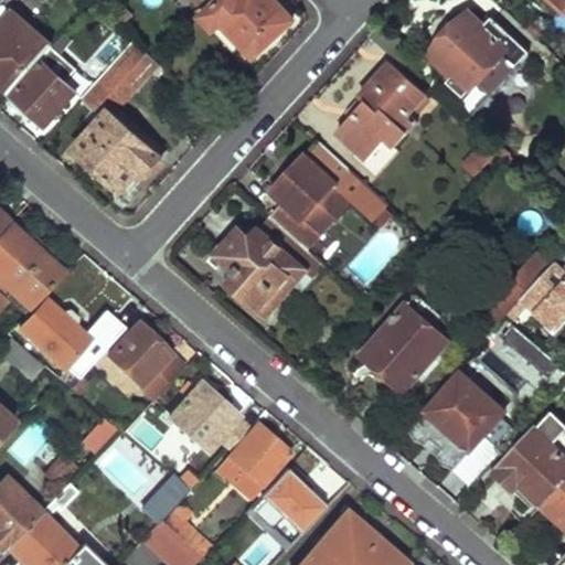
[(219,0),(202,18),(223,39),(231,30),(258,57),(295,20),(275,0),(219,0)]
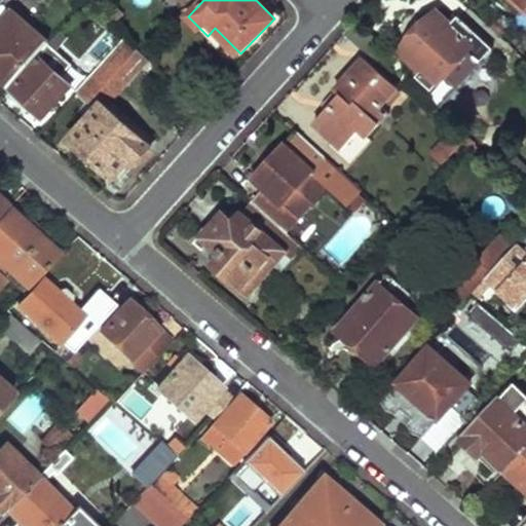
[(114,29),(124,16),(108,1),(100,9),(103,12),(100,15),(114,29)]
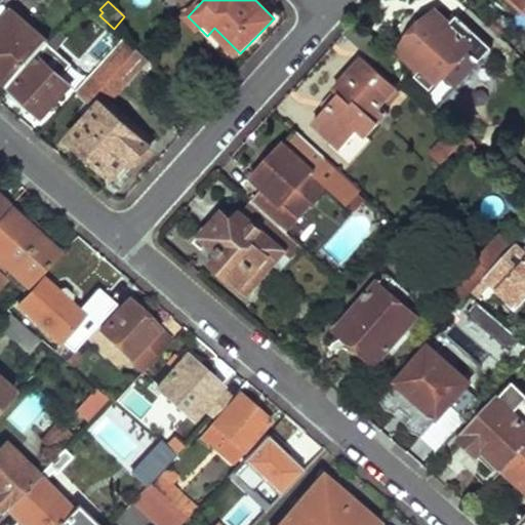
[(14,12),(0,28),(0,78),(10,86),(48,41),(14,12)]
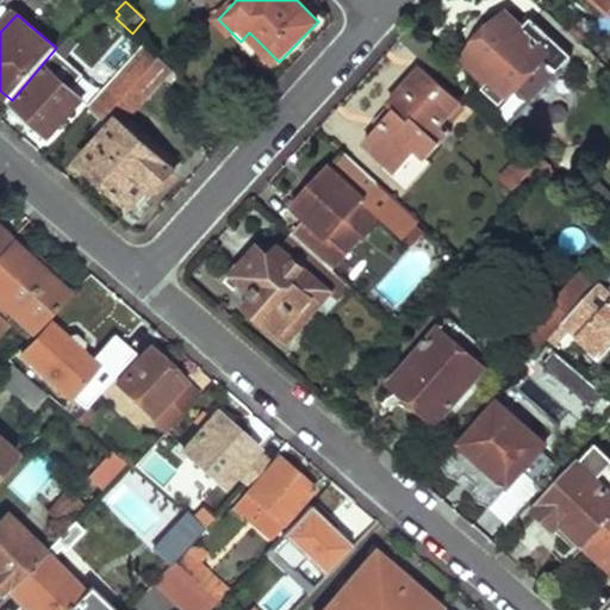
[(471,104),(503,135),(574,58),(535,22),(526,31),(508,14),(466,58),(491,82),(485,88),(471,104)]
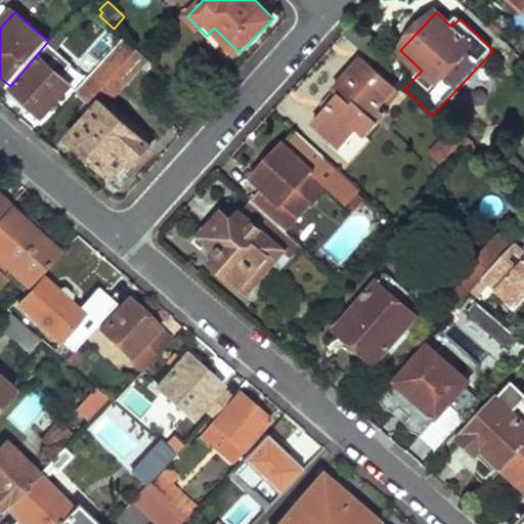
[(130,72),(143,56),(141,54),(126,40),(102,64),(103,66),(114,57),(130,72)]
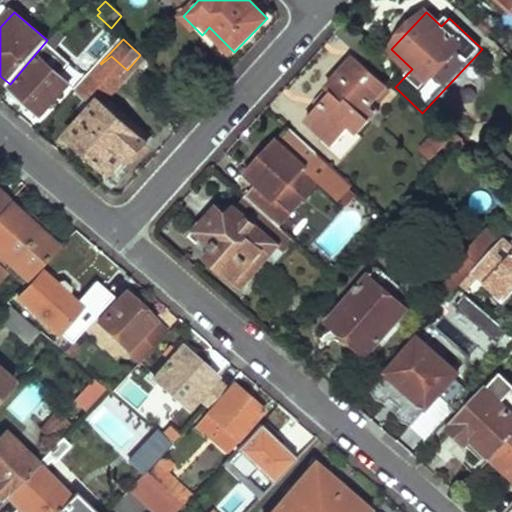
[(127,70),(111,56),(101,64),(109,71),(118,80),(127,70)]
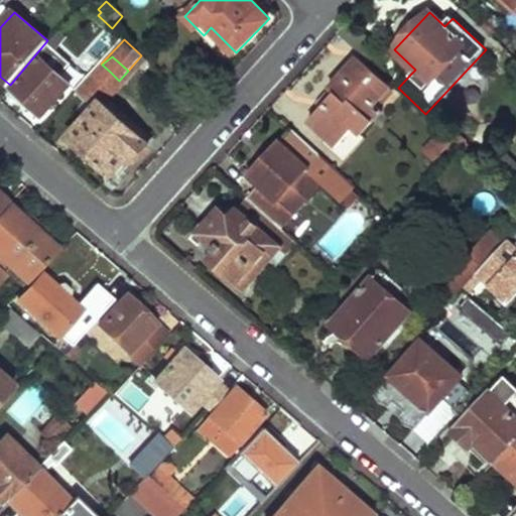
[(390,56),(378,69),(398,88),(410,75),(390,56)]
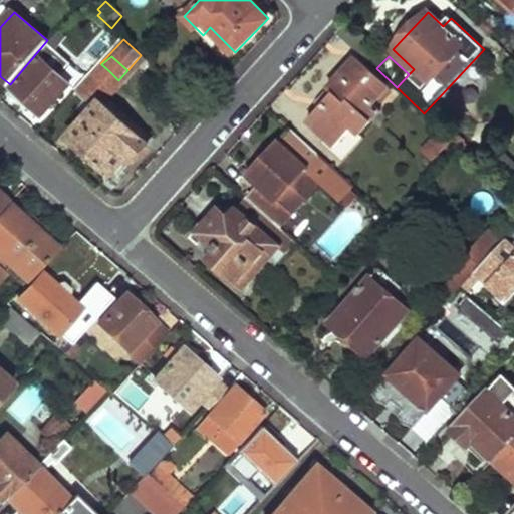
[(398,95),(356,58),(328,91),(333,94),(309,121),(348,157),(365,139),(361,135),(398,95)]
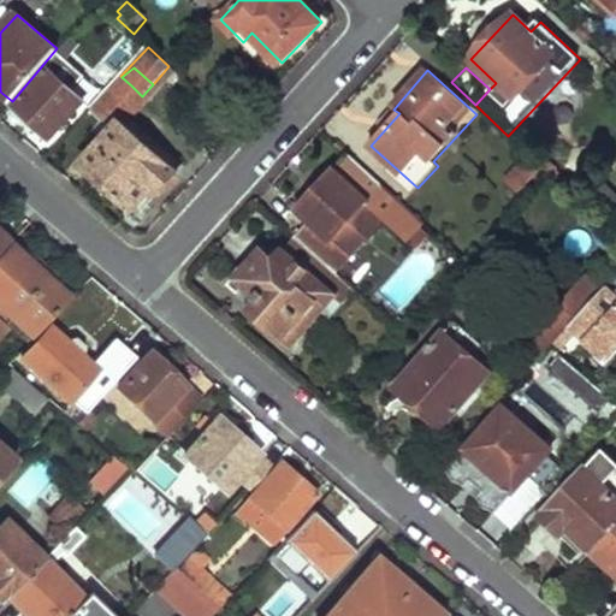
[(81,83),(70,72),(60,83),(47,71),(15,106),(36,125),(33,129),(48,144),(84,105),(71,93),(81,83)]
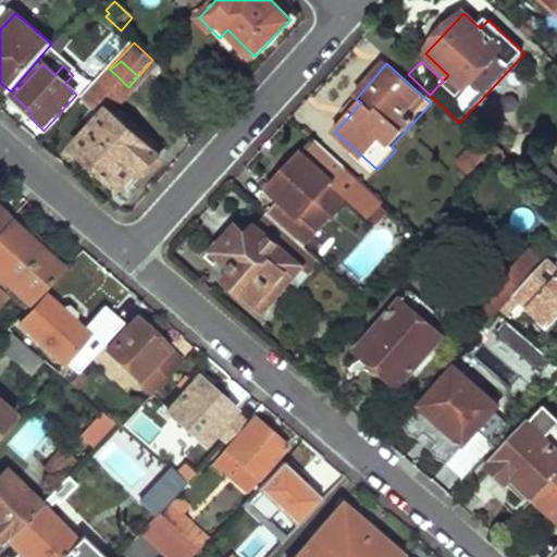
[(119,77),(110,70),(98,83),(107,91),(119,77)]
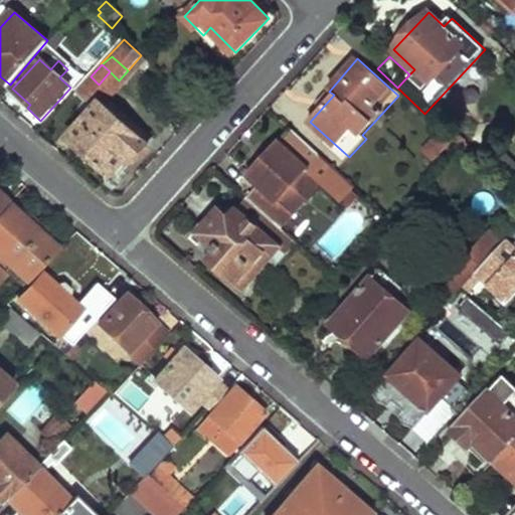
[(119,80),(110,71),(99,84),(102,87),(109,93),(119,80)]
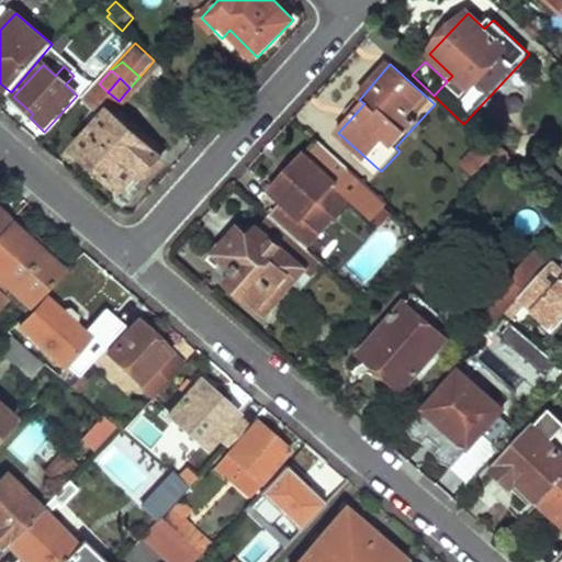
[(108,112),(119,101),(111,94),(100,107),(108,113),(108,112)]
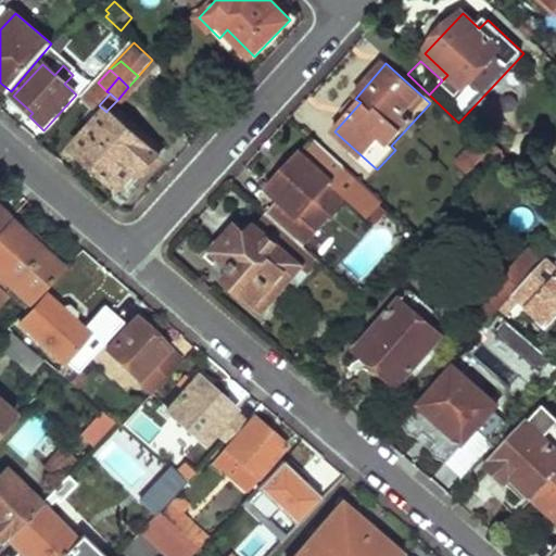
[(92,128),(73,151),(122,191),(140,167),(144,172),(160,155),(106,111),(106,112),(99,105),(84,122),(92,128)]
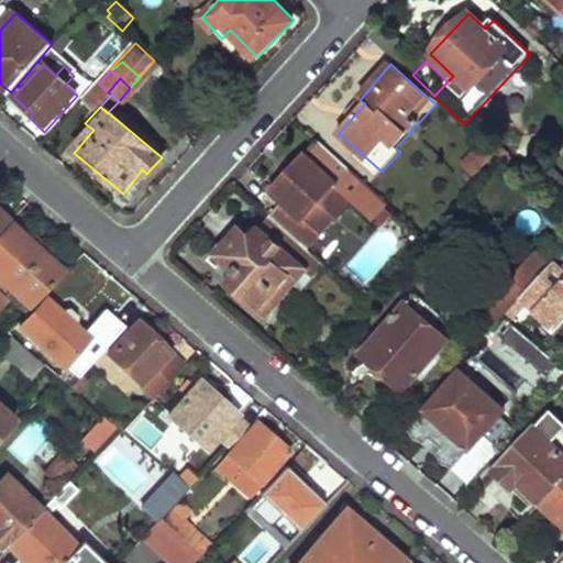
[(387,205),(320,141),(273,192),(285,203),(272,219),(289,235),(302,221),(334,185),(373,221),(387,205)]
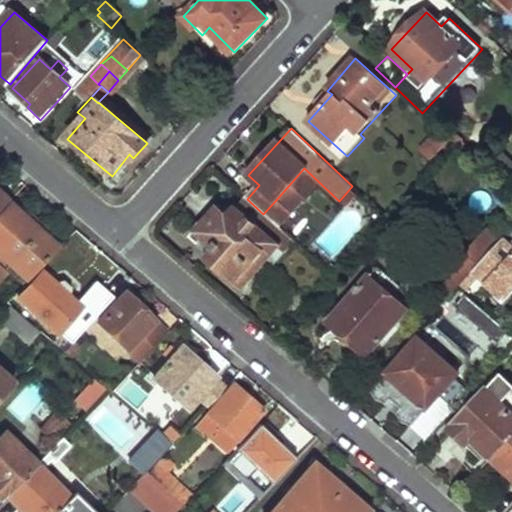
[(426,155),(432,160),(451,139),(445,135),(426,155)]
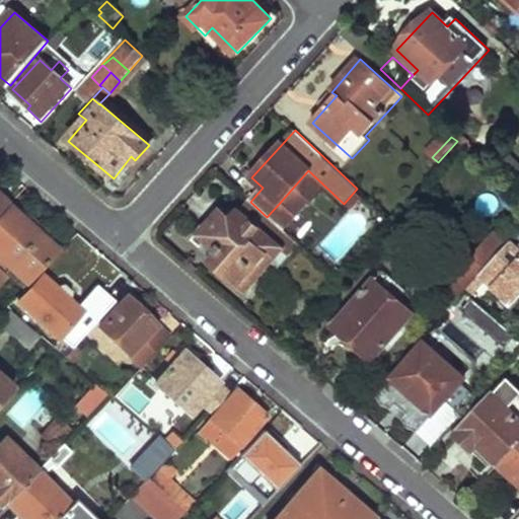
[(0,214),(9,205),(0,196),(0,214)]
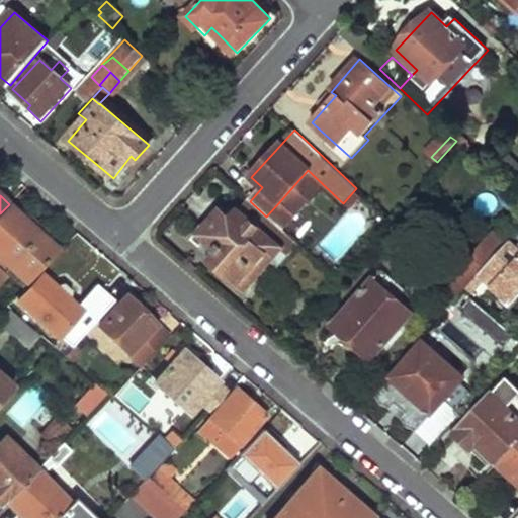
[(9,204),(47,238),(51,234),(13,199),(9,204)]
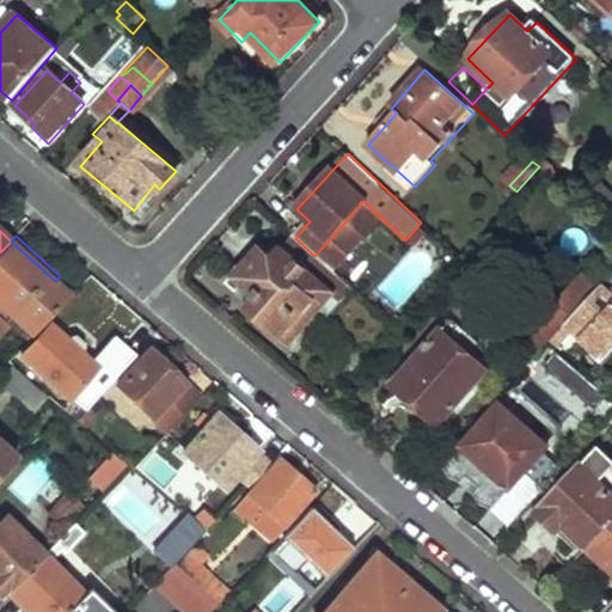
[(314,256),(295,238),(271,263),(259,252),(237,277),(259,299),(249,311),(287,346),(319,311),(330,297),(340,305),(353,291),(329,269),(314,256)]
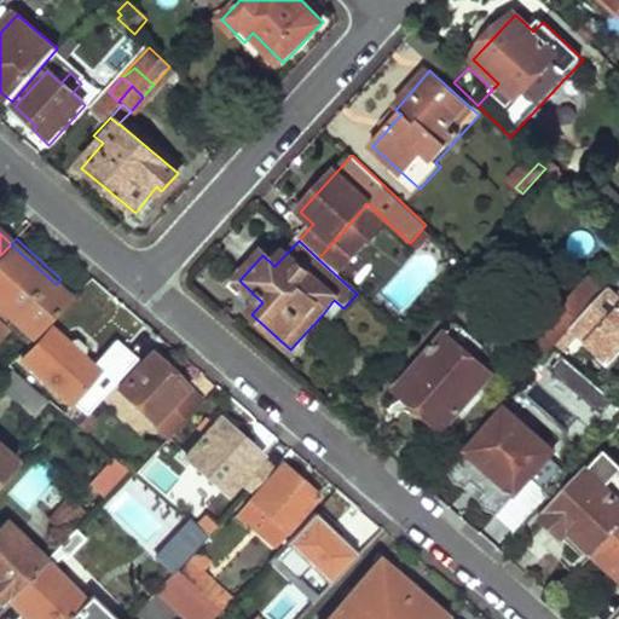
[(347,256),(333,243),(318,259),(333,272),(347,256)]
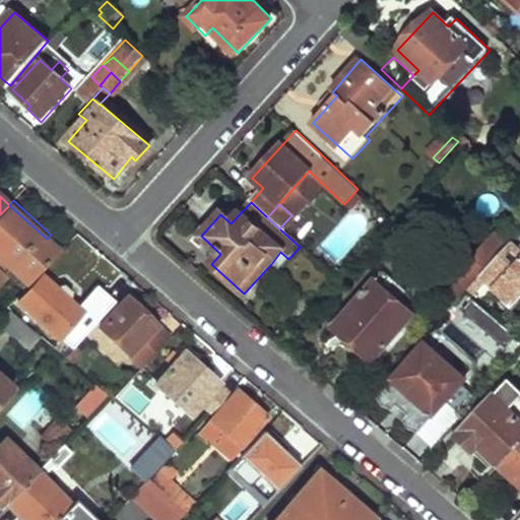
[(47,239),(9,205),(0,214),(0,258),(27,284),(59,251),(47,239)]
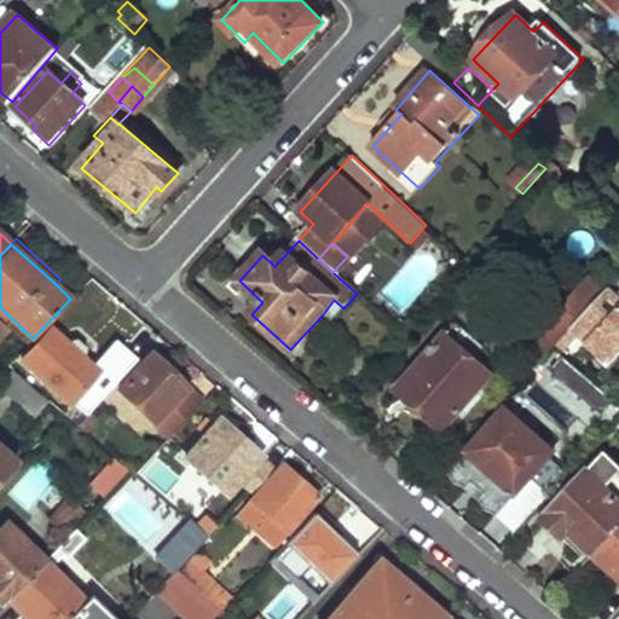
[(574,325),(608,290),(593,276),(541,331),(547,336),(556,345),(574,325)]
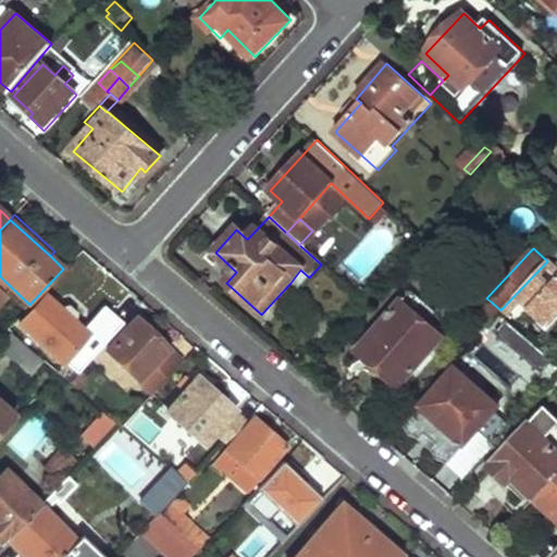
[(556,257),(556,263),(555,267),(548,260),(517,293),(548,323),(556,313),(556,255),(556,256),(556,257)]
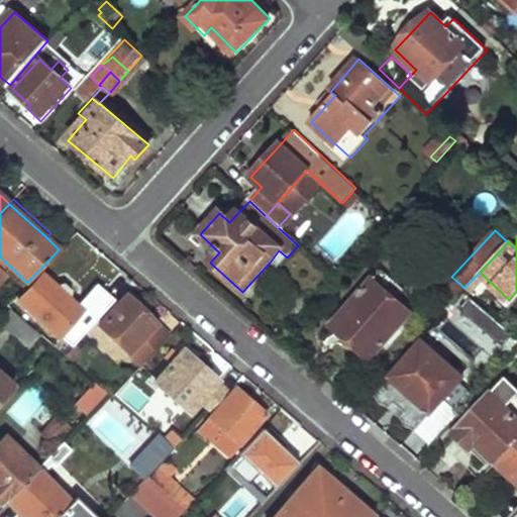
[(277,269),(287,257),(279,250),(270,263),(277,269)]
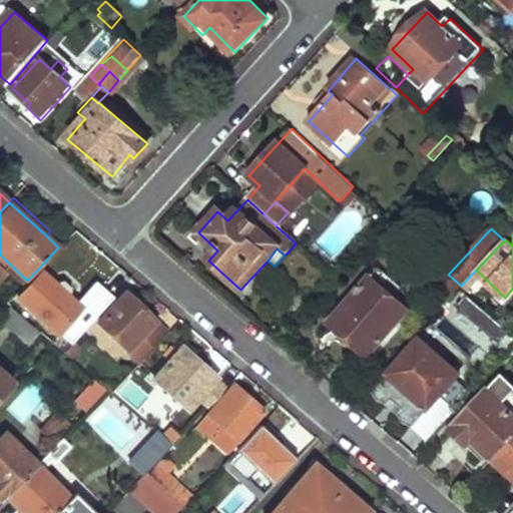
[(42,273),(18,300),(57,335),(60,332),(72,345),(95,320),(42,273)]
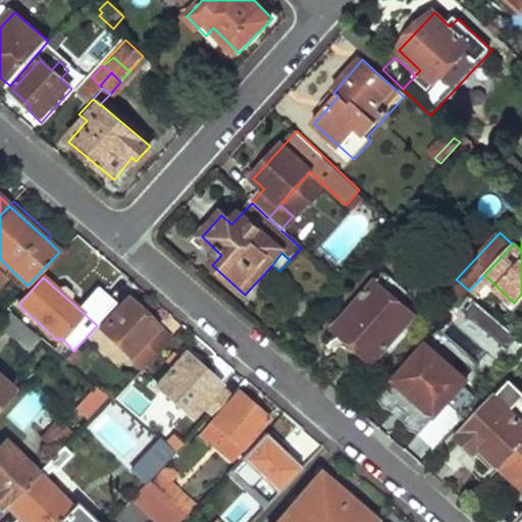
[(379,282),(336,329),(374,364),(417,317),(379,282)]
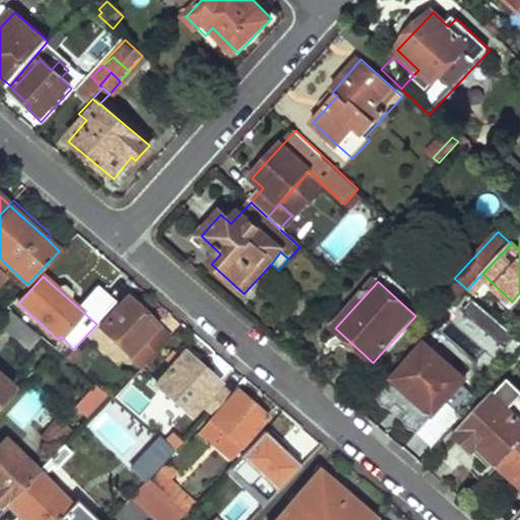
[(467,289),(459,282),(452,289),(460,298),(467,289)]
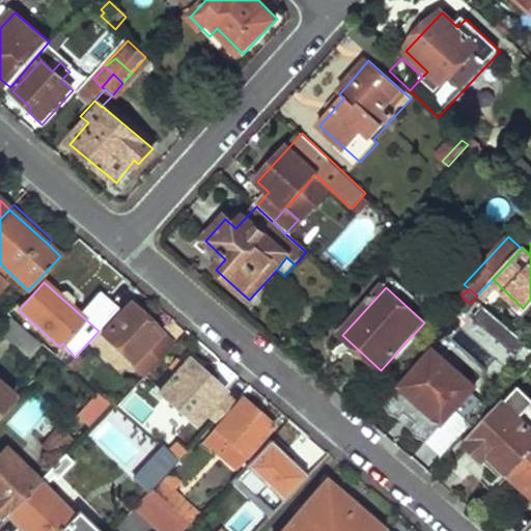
[(174,344),(131,306),(105,335),(147,373),(174,344)]
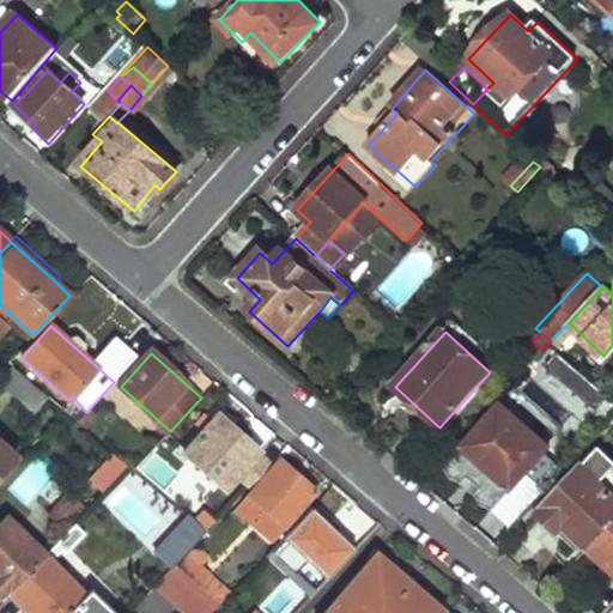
[(584,425),(608,400),(557,353),(533,380),(584,425)]
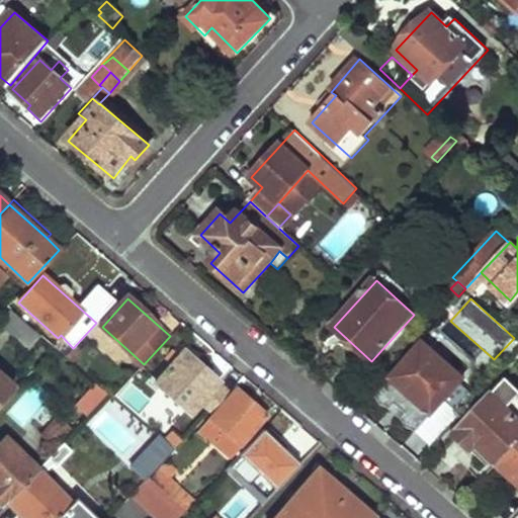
[(0,324),(27,350),(39,337),(11,311),(0,321),(0,324)]
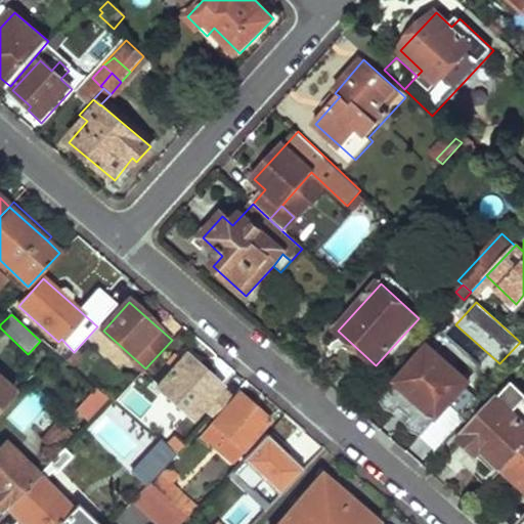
[(427,346),(395,382),(437,419),(469,383),(427,346)]
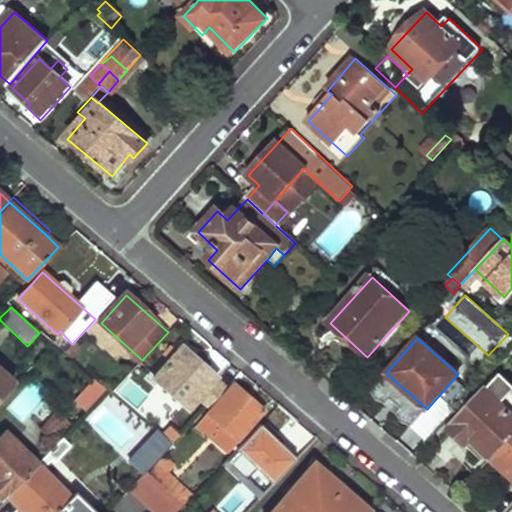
[(181,347),(153,378),(188,410),(198,399),(208,408),(227,388),(181,347)]
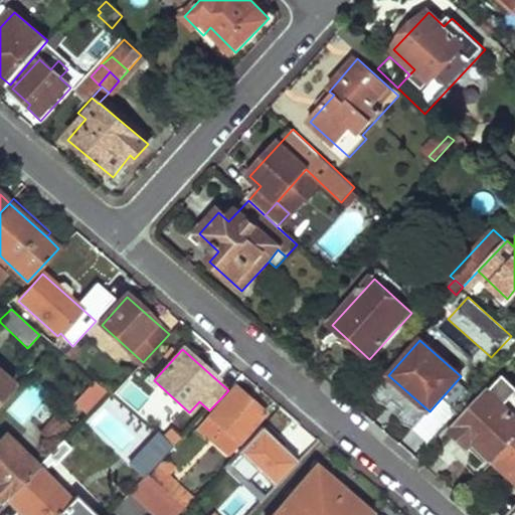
[(0,403),(15,388),(0,374),(0,403)]
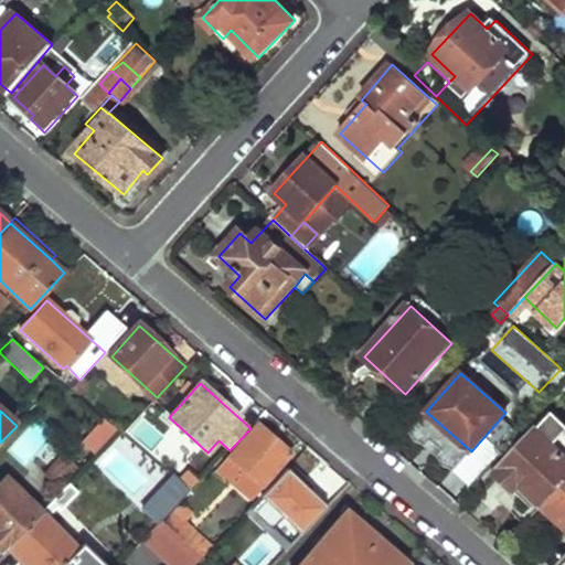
[(94,457),(117,430),(103,418),(80,444),(94,457)]
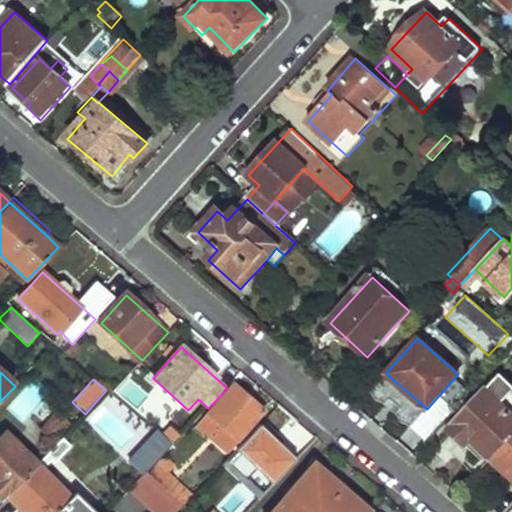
[(263,412),(232,382),(227,388),(208,408),(210,410),(195,424),(204,432),(227,452),(263,412)]
